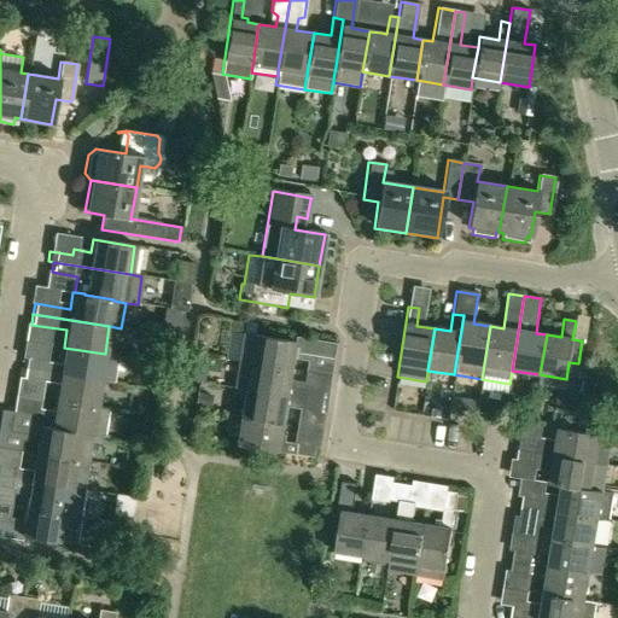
[(238,362),(246,363),(287,369),(290,359),(293,360),(295,354),(331,360),(333,344),(292,337),(292,342),(243,334),(238,362)]
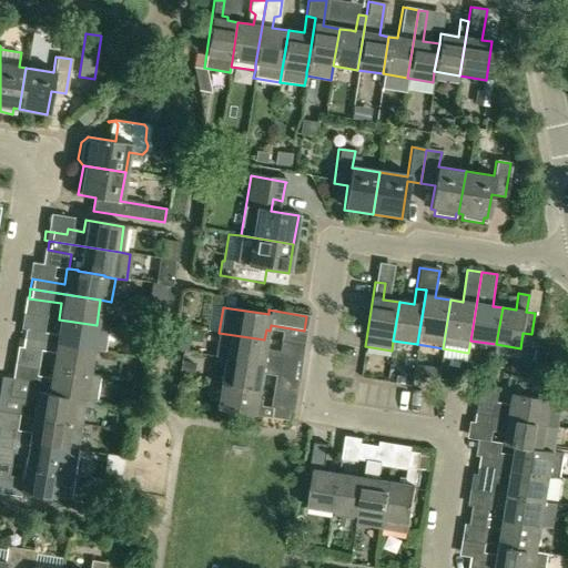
[(24,327),(22,338),(92,350),(107,353),(110,327),(97,325),(59,320),(57,333),(24,327)]
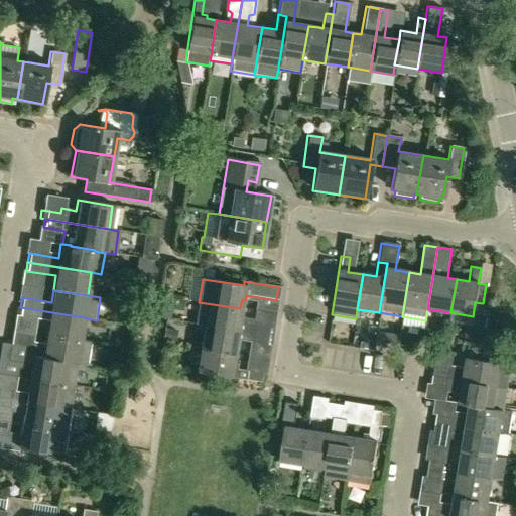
[(196,325),(202,326),(266,337),(267,328),(255,326),(256,320),(239,317),(240,308),(206,303),(199,302),(196,325)]
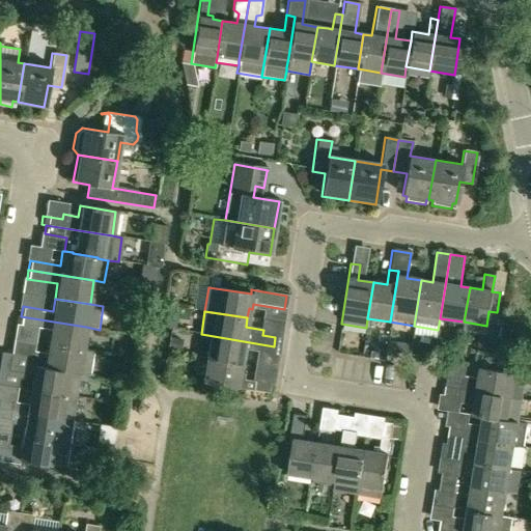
[(50,331),(47,344),(82,350),(86,327),(21,316),(20,326),(50,331)]
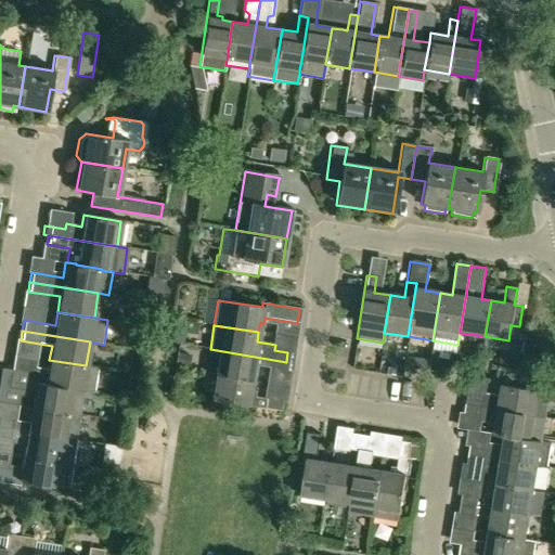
[(217,350),(214,375),(250,382),(253,365),(285,371),(286,362),(217,350)]
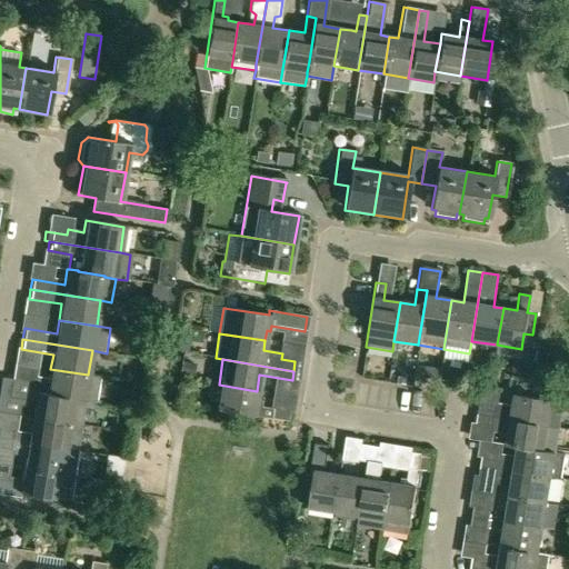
[(48,385),(32,382),(31,391),(36,392),(72,399),(83,401),(95,402),(99,377),(88,375),(50,369),(48,385)]
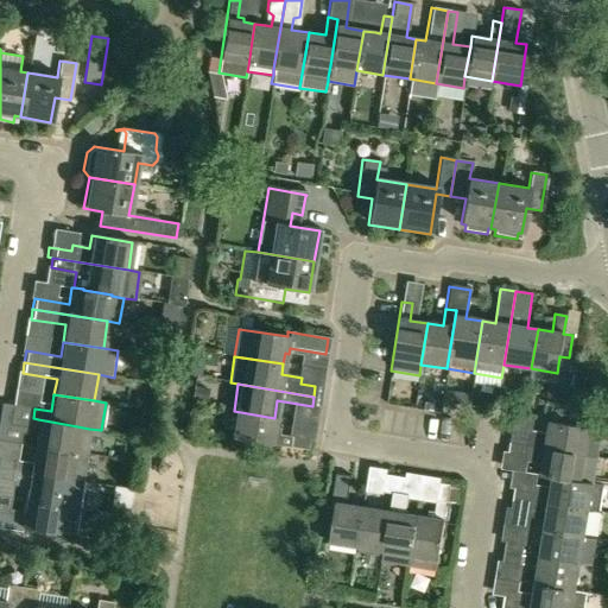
[(89,429),(77,426),(38,419),(33,418),(35,409),(4,404),(0,422),(0,423),(36,429),(33,447),(84,455),(89,429)]
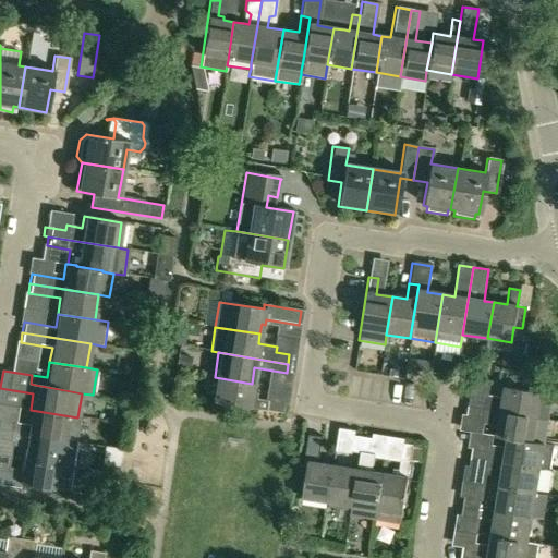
[(210,402),(219,403),(279,413),(281,404),(253,399),(254,393),(250,393),(252,384),(215,377),(210,402)]
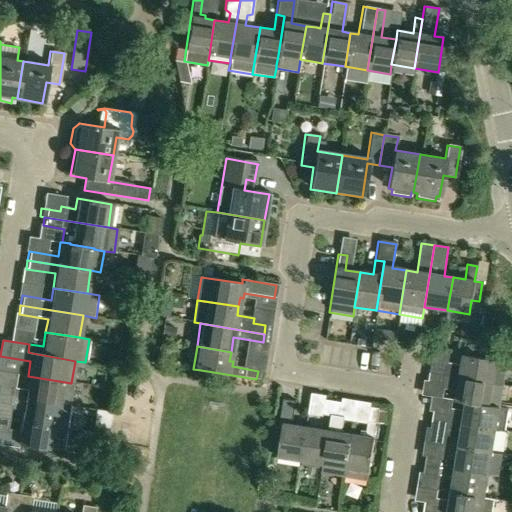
[(430,364),(428,373),(493,383),(502,385),(503,383),(506,361),(497,360),(470,355),(462,354),(460,364),(449,362),(446,362),(445,367),(430,364)]
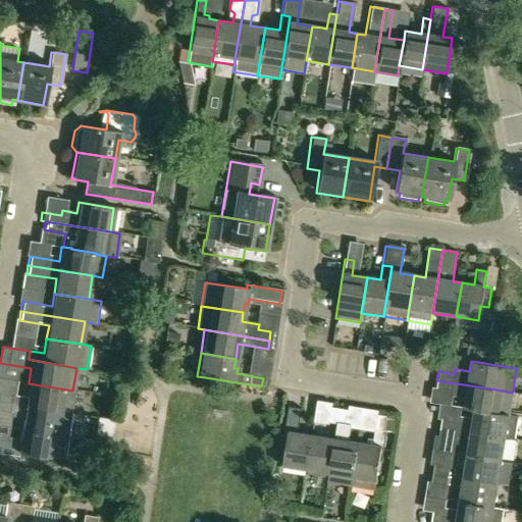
[(464,408),(473,409),(509,415),(512,393),(503,390),(436,380),(435,388),(451,390),(450,396),(465,398),(464,408)]
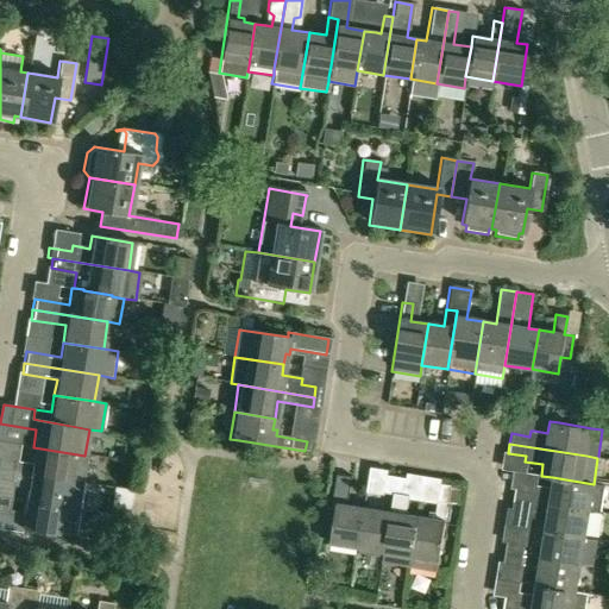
[(0,457),(0,469),(80,482),(85,456),(33,447),(31,462),(0,457)]
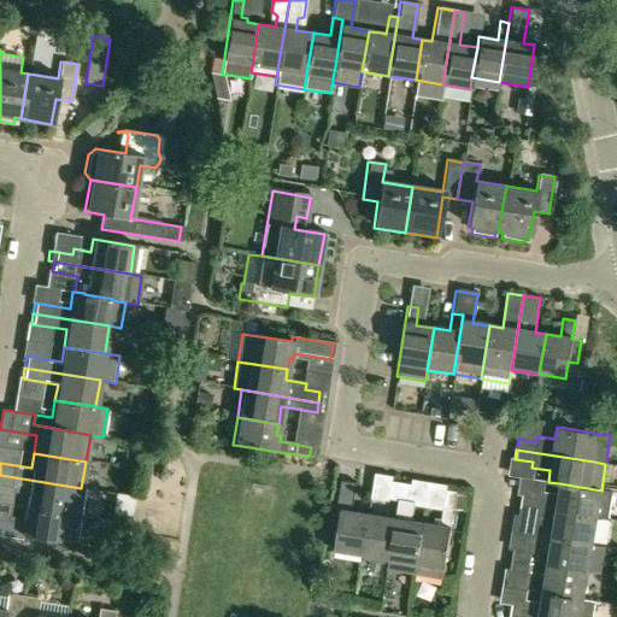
[(0,486),(28,489),(24,507),(77,515),(81,488),(0,475),(0,486)]
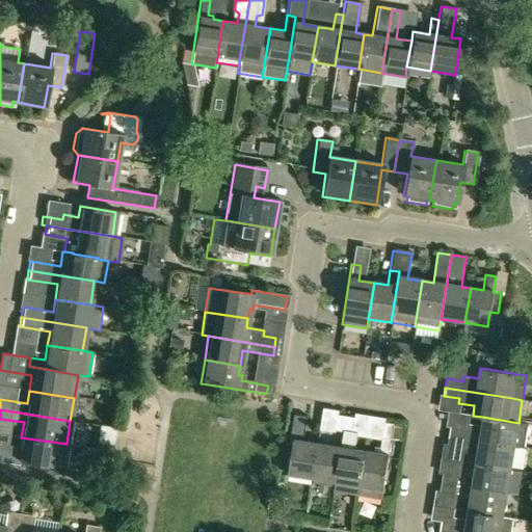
[(288,476),(311,480),(317,445),(302,443),(307,417),(292,415),(288,440),(293,441),(288,476)]
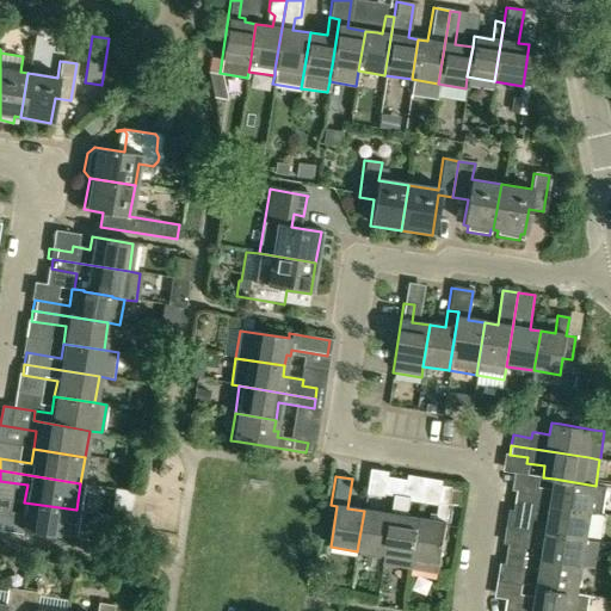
[(393,498),(396,480),(387,479),(383,497),(393,498)]
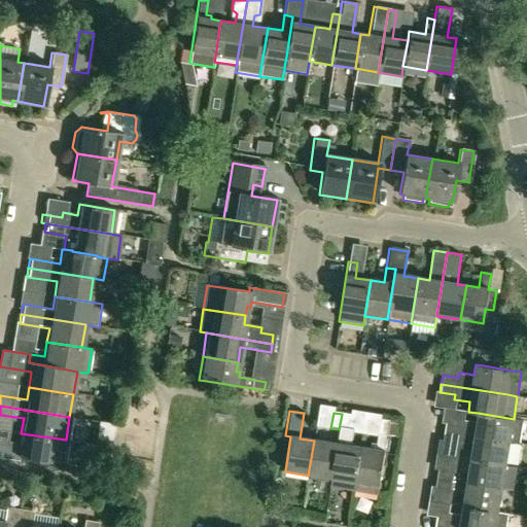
[(524,421),(514,419),(478,413),(475,428),(445,424),(443,432),(510,444),(520,445),(524,421)]
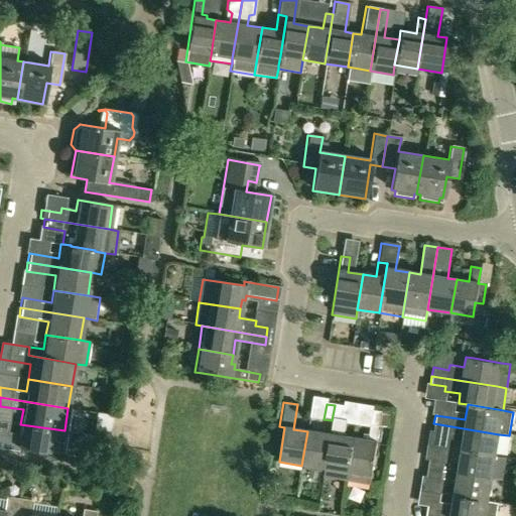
[(341,422),(343,407),(335,405),(332,420),(335,421),(341,422)]
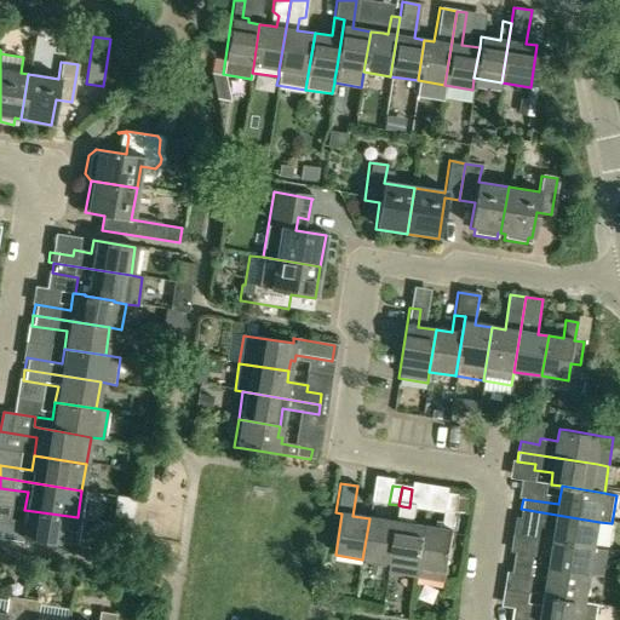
[(452,532),(458,495),(447,494),(442,524),(436,523),(435,529),(424,528),(415,577),(443,581),(452,532)]
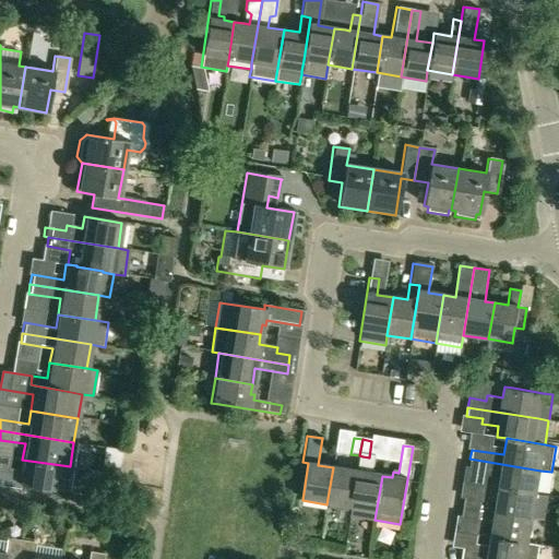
[(359,472),(357,472),(352,508),(351,515),(375,520),(382,476),(377,475),(373,471),(375,470),(377,459),(369,458),(363,456),(359,472)]
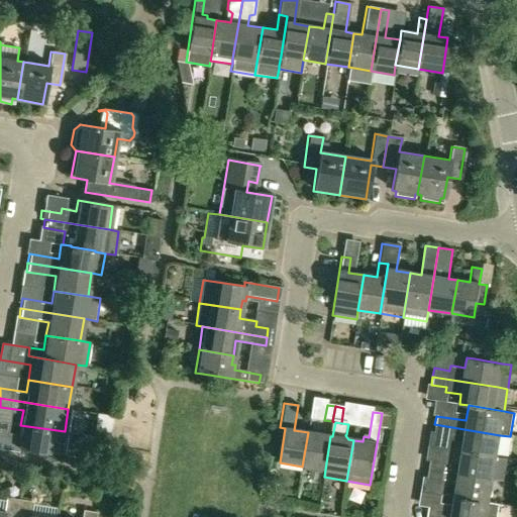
[(500,435),(434,424),(433,432),(459,437),(458,441),(462,442),(461,444),(460,452),(497,457),(500,435)]
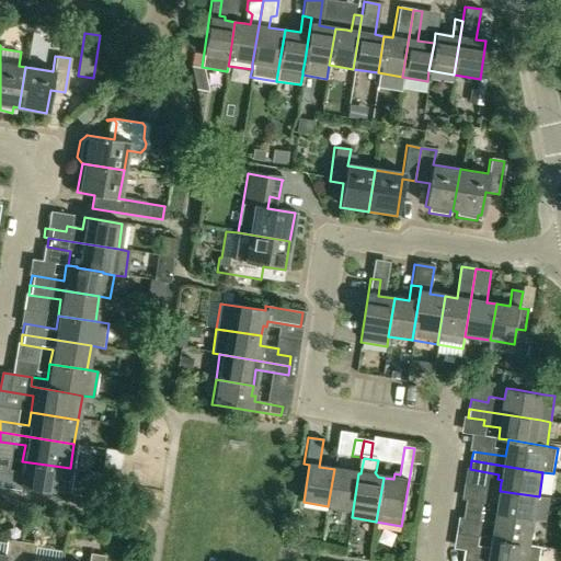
[(66,495),(70,468),(22,461),(20,476),(0,472),(0,488),(19,491),(19,488),(66,495)]
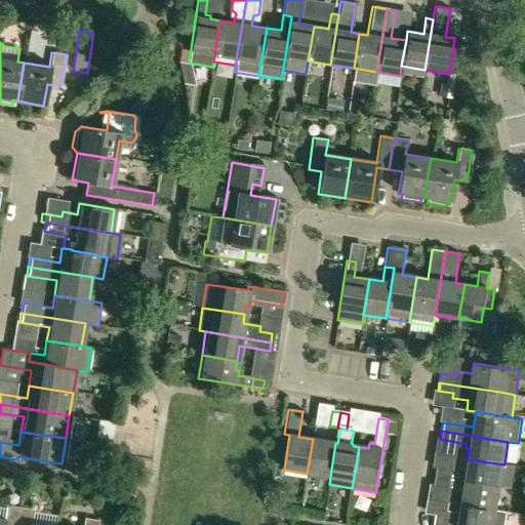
[(330,477),(335,443),(313,439),(307,474),(330,477)]
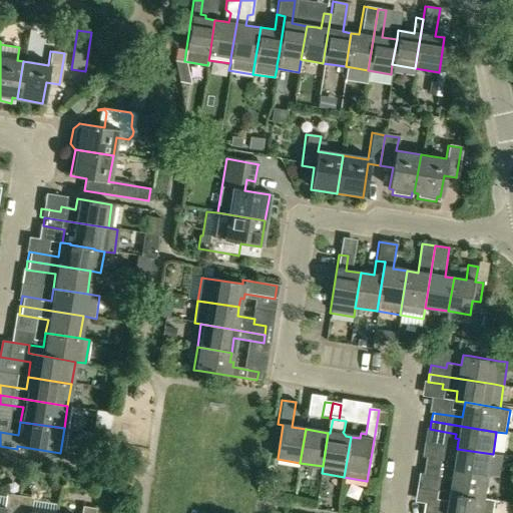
[(454,471),(489,477),(499,479),(503,456),(493,454),(457,449),(454,471)]
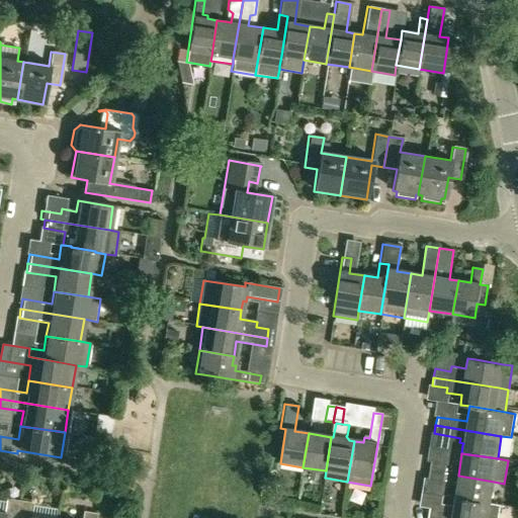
[(443,473),(444,465),(429,462),(428,470),(443,473)]
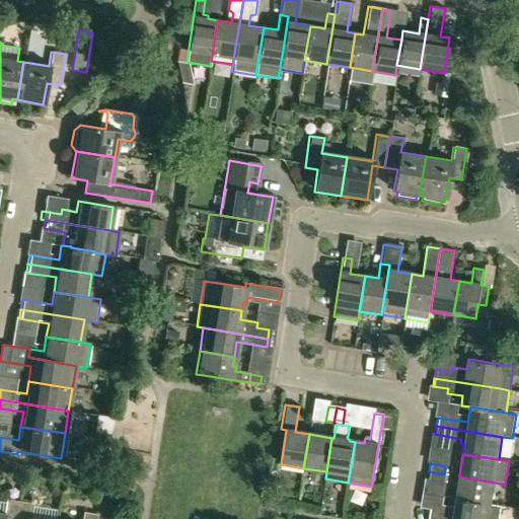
[(428,480),(443,483),(444,474),(429,471),(428,480)]
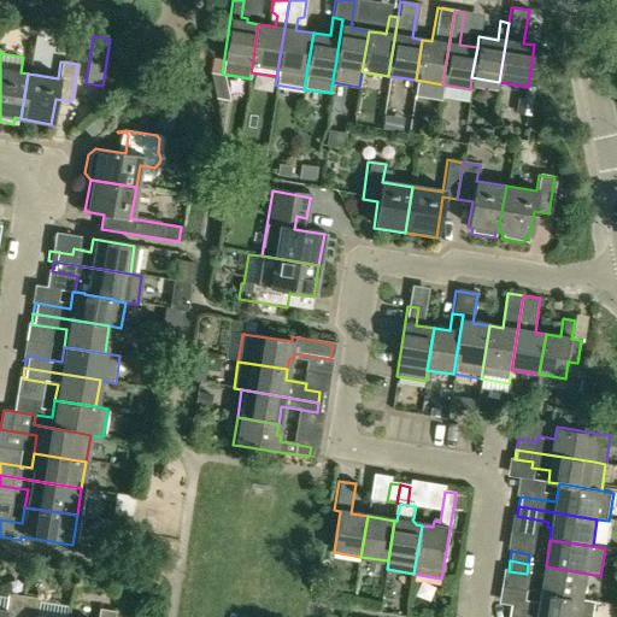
[(546,566),(541,595),(583,601),(588,574),(546,566)]
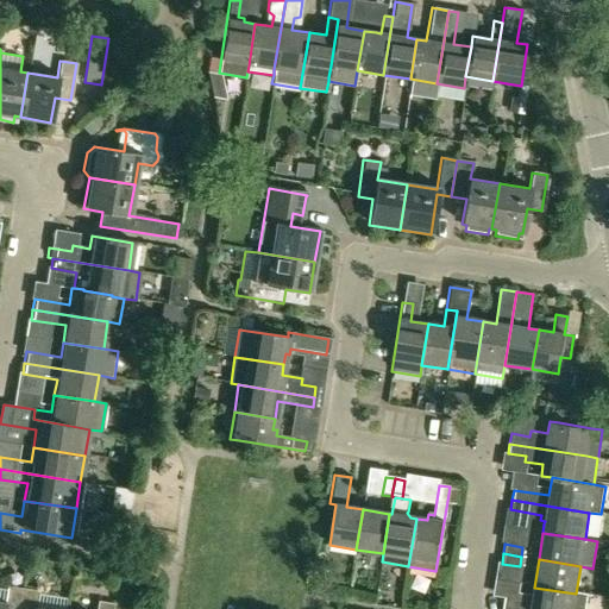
[(0,602),(0,608),(17,608),(20,588),(5,585),(2,603),(0,602)]
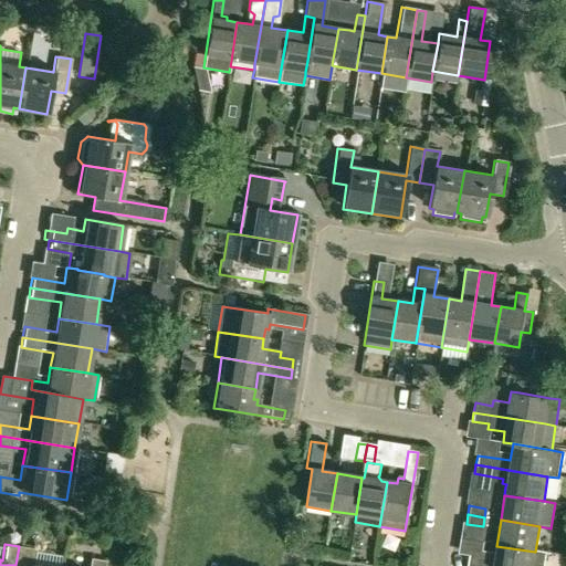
[(38,565),(32,565),(34,549),(19,546),(16,565),(38,565)]
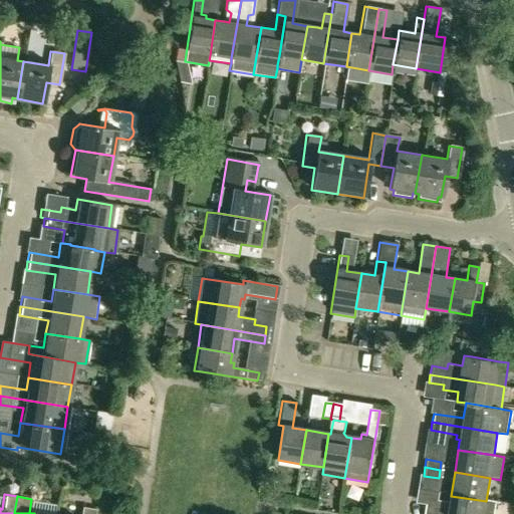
[(486,501),(451,496),(449,509),(425,505),(424,513),(494,513),(496,503),(486,501)]
